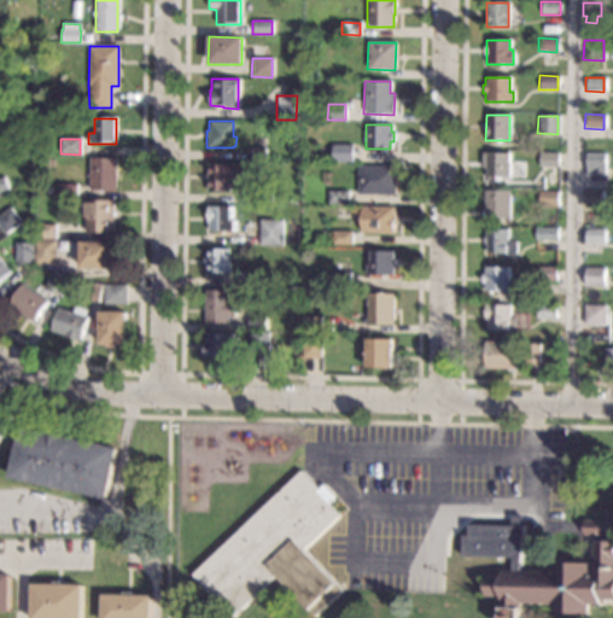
[(351,162),(331,162),(331,145),(352,145),(351,162)]
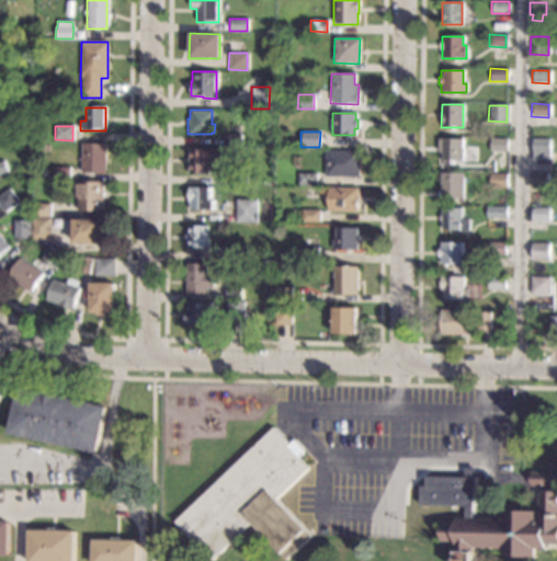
[(240,146),(224,146),(224,134),(240,134),(240,146)]
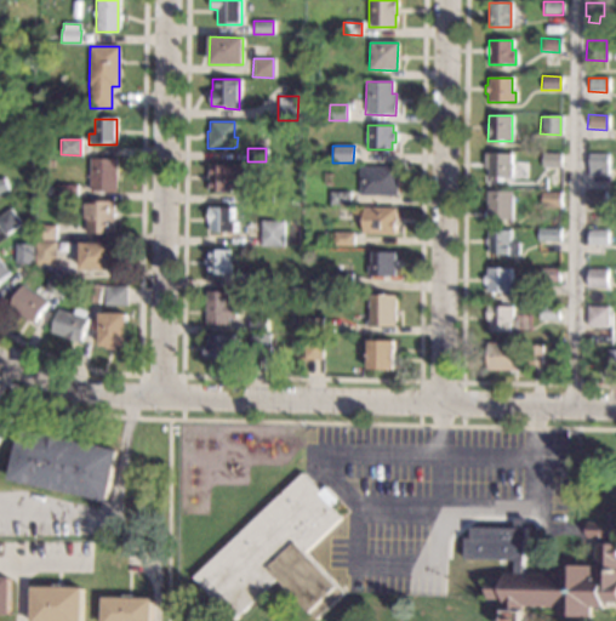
[(511,154),(511,178),(488,178),(488,153),(511,154)]
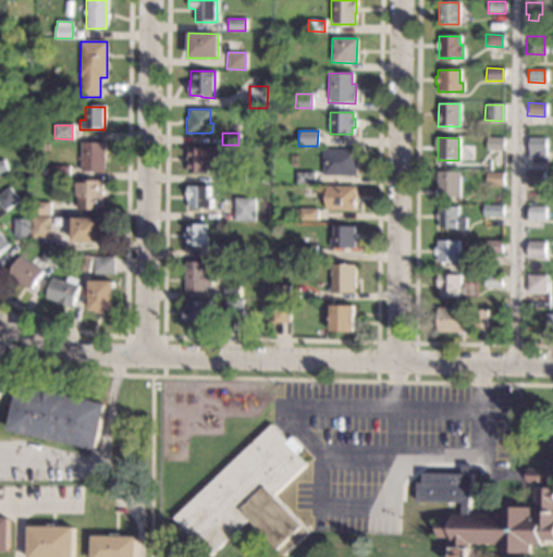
[(502,138),(502,151),(487,150),(486,150),(487,137),(502,138)]
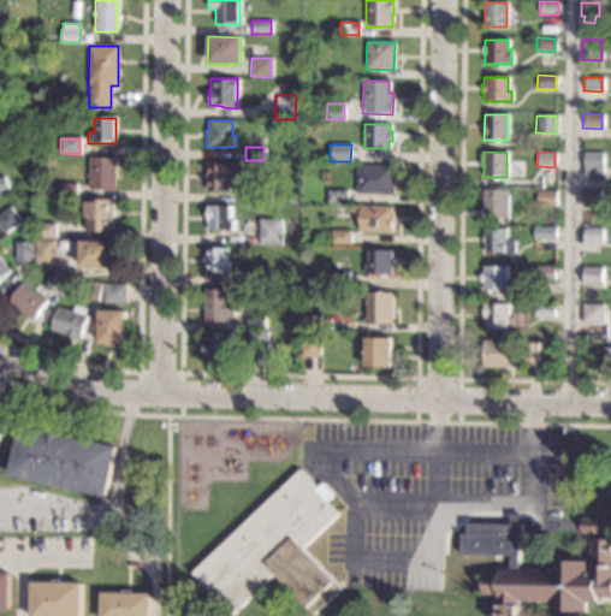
[(601,153),(601,175),(582,173),(583,153),(601,153)]
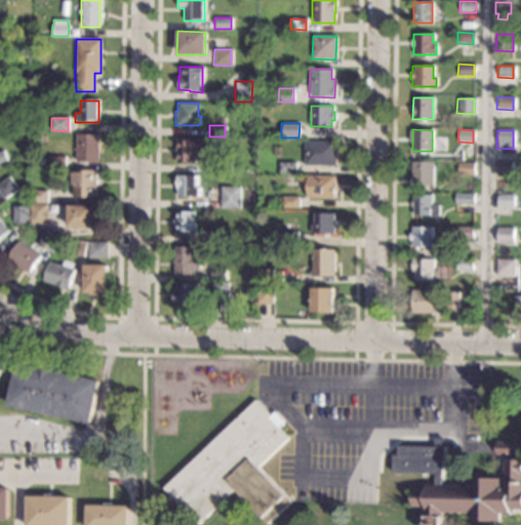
[(97,162),(76,162),(76,134),(97,135),(97,162)]
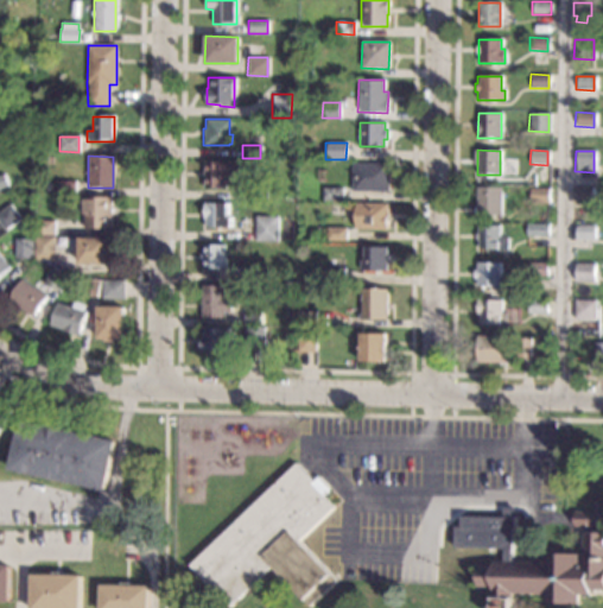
[(236,188),(222,187),(222,189),(203,188),(203,160),(237,162),(236,188)]
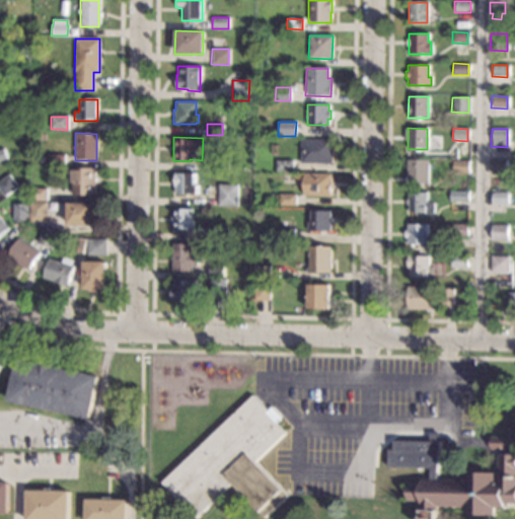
[(330,164),(299,163),(300,139),(332,140),(330,164)]
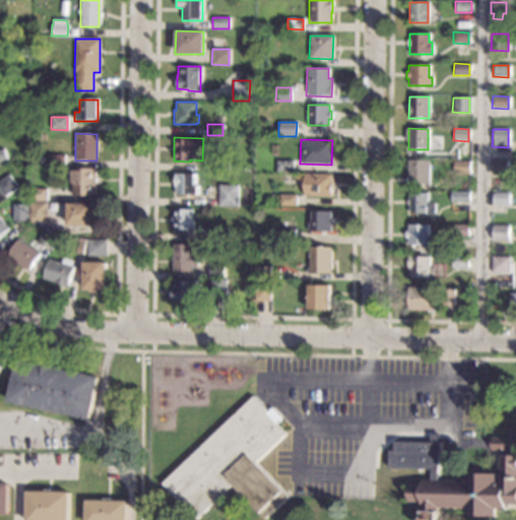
[(64,155),(64,166),(48,166),(48,154),(64,155)]
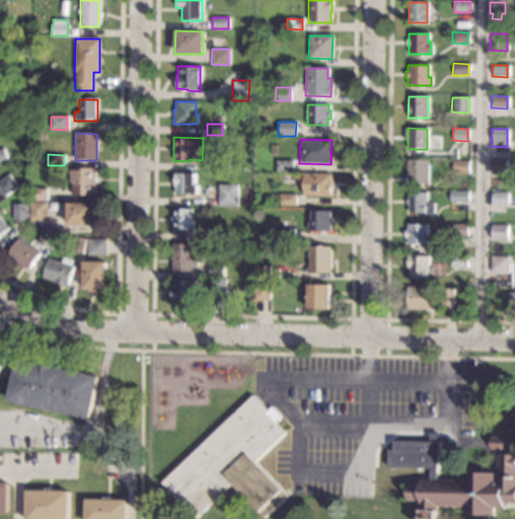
[(223,159),(227,159),(227,170),(206,170),(207,155),(223,155),(223,159)]
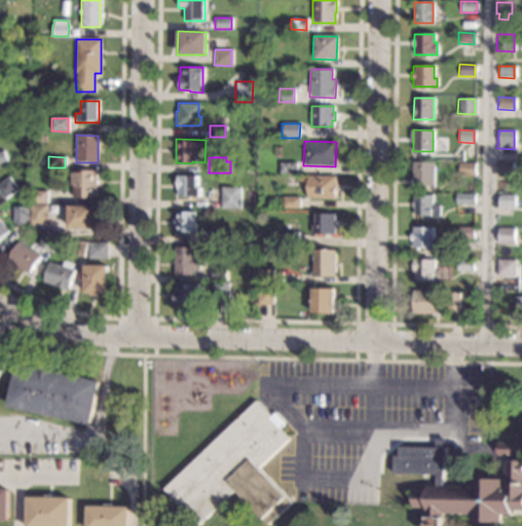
[(434,162),(433,186),(411,186),(412,161),(434,162)]
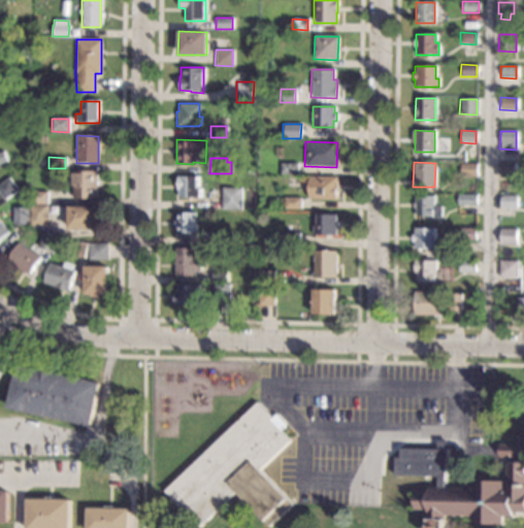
[(514,162),(513,178),(496,178),(496,162),(514,162)]
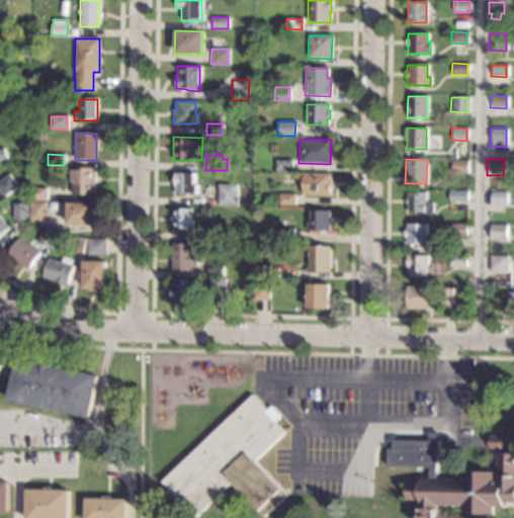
[(466,173),(451,173),(451,160),(466,160),(466,173)]
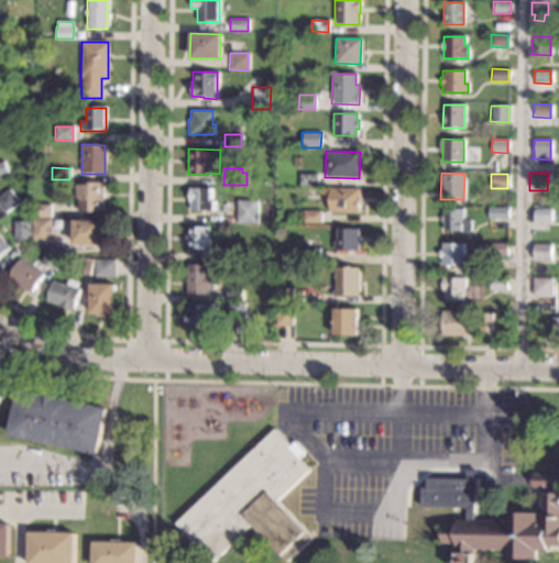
[(317,175),(317,186),(298,186),(298,175),(317,175)]
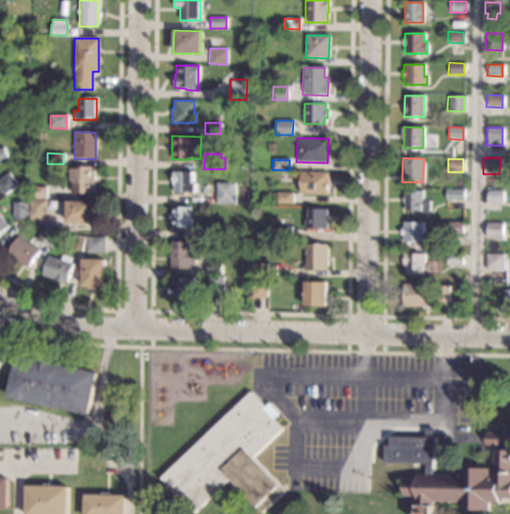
[(92,194),(69,194),(70,176),(65,176),(65,166),(93,167),(92,194)]
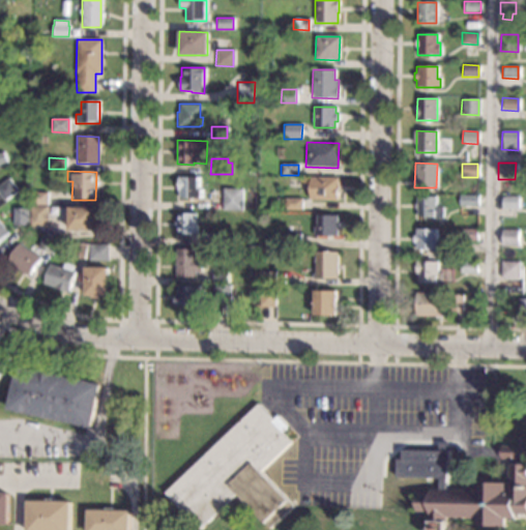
[(199,178),(199,189),(201,189),(201,199),(178,198),(178,190),(177,190),(177,177),(199,178)]
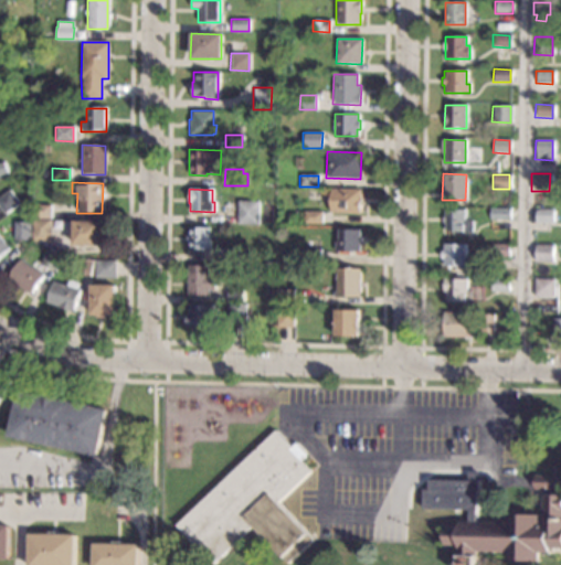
[(360,190),(359,213),(330,212),(330,189),(360,190)]
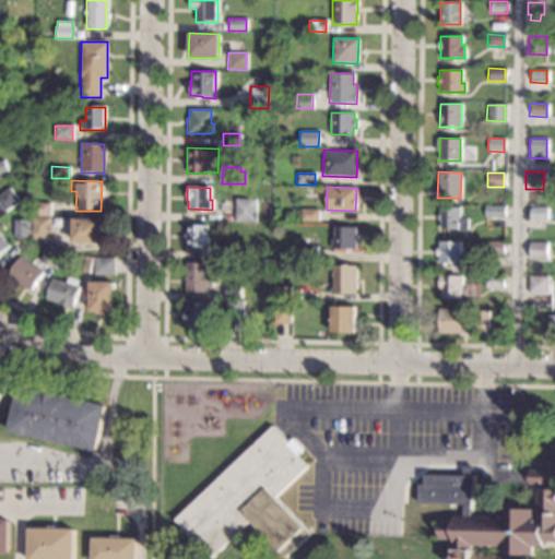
[(18,201),(2,211),(0,207),(0,193),(8,189),(18,201)]
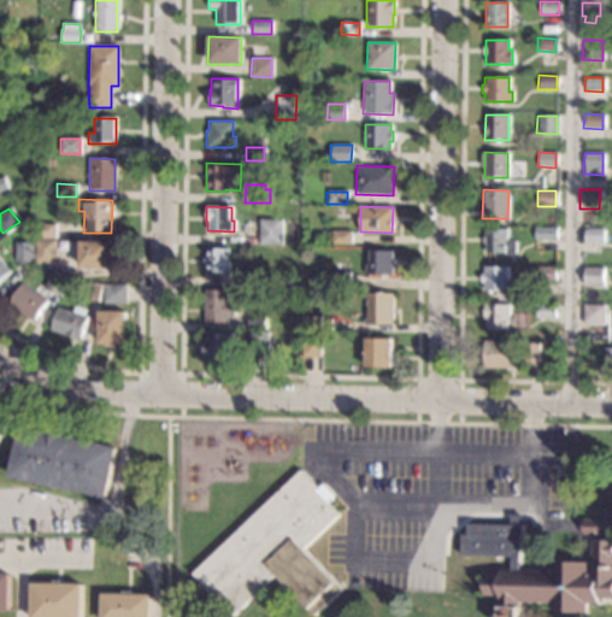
[(282,221),(281,246),(258,245),(258,228),(249,228),(251,221),(282,221)]
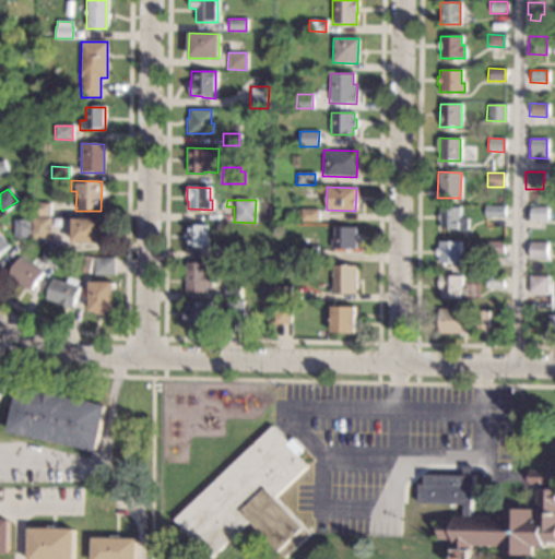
[(49,216),(31,215),(31,203),(48,203),(49,203),(49,216)]
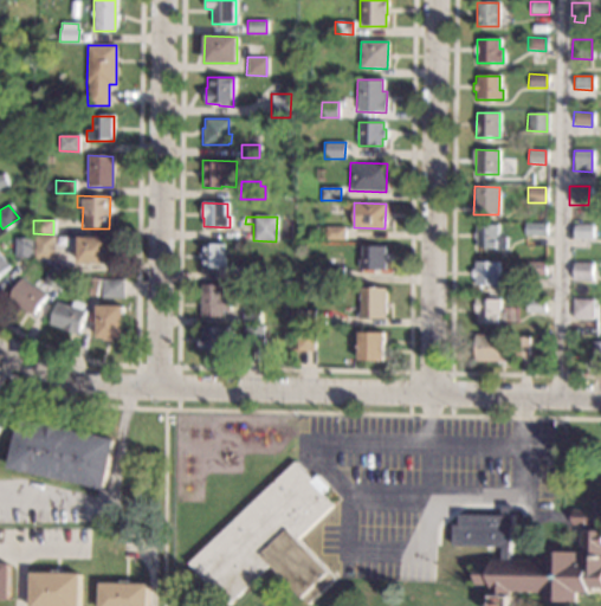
[(545,237),(524,236),(524,223),(545,224),(545,237)]
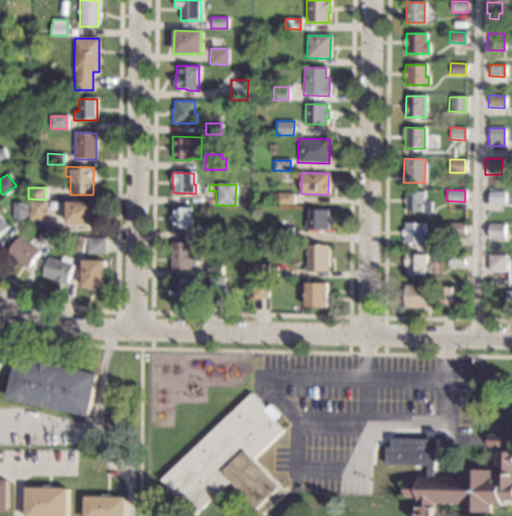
[(423,191),(422,202),(431,202),(430,212),(405,212),(406,200),(404,200),(404,190),(423,191)]
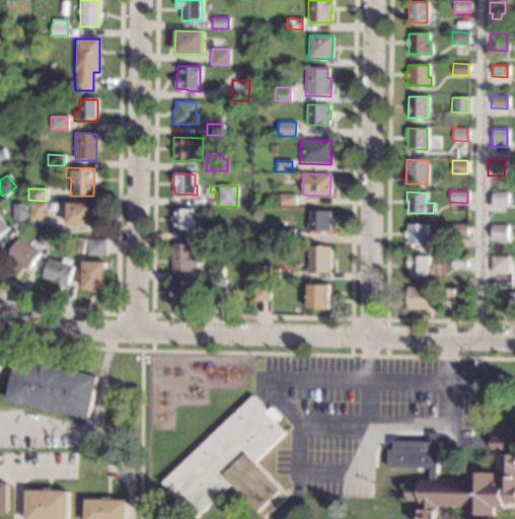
[(506,193),(506,205),(490,205),(491,192),(506,193)]
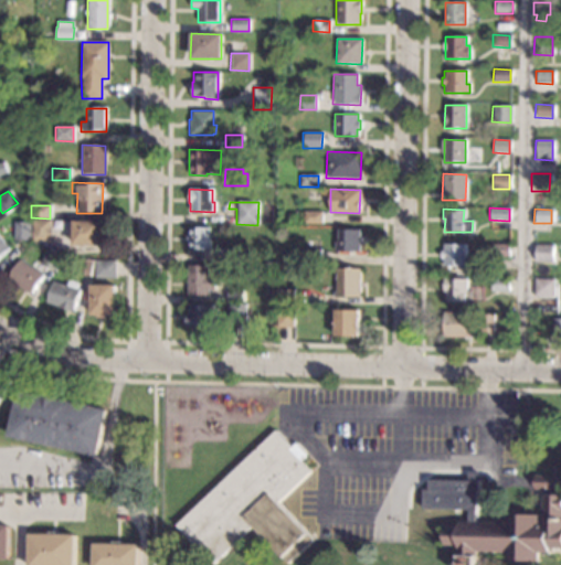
[(321,212),(321,224),(303,223),(304,212),(321,212)]
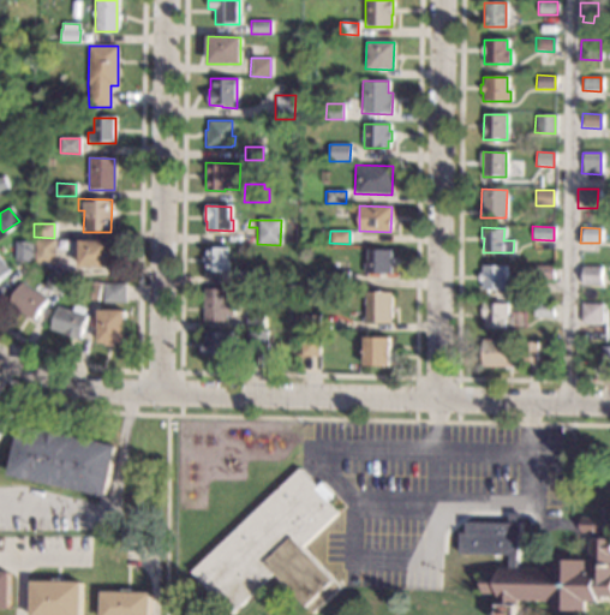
[(54,240),(53,263),(35,263),(35,239),(54,240)]
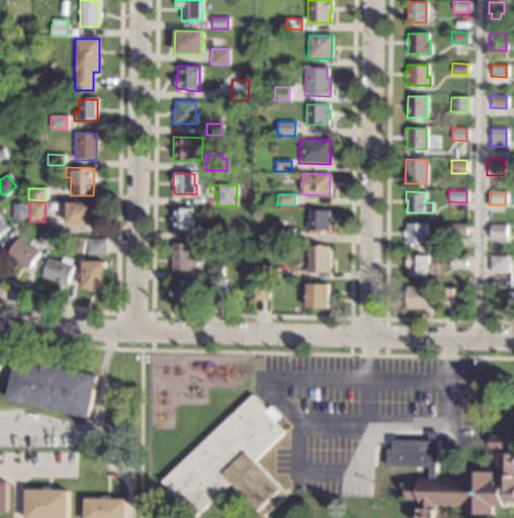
[(93,225),(67,225),(67,202),(94,203),(93,225)]
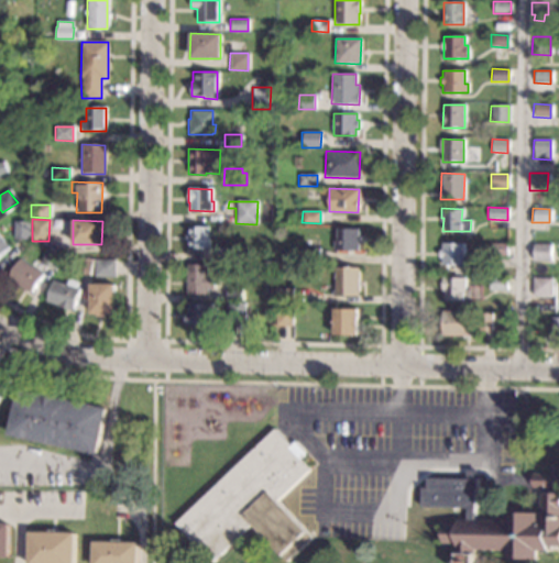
[(30,239),(12,239),(13,221),(30,221),(30,239)]
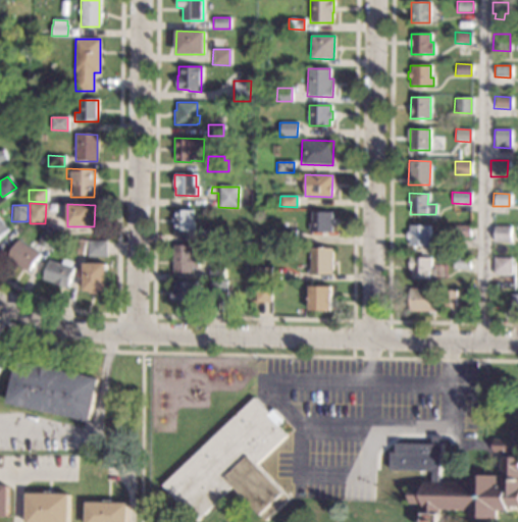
[(192,221),(193,221),(193,230),(173,230),(174,210),(192,211),(192,221)]
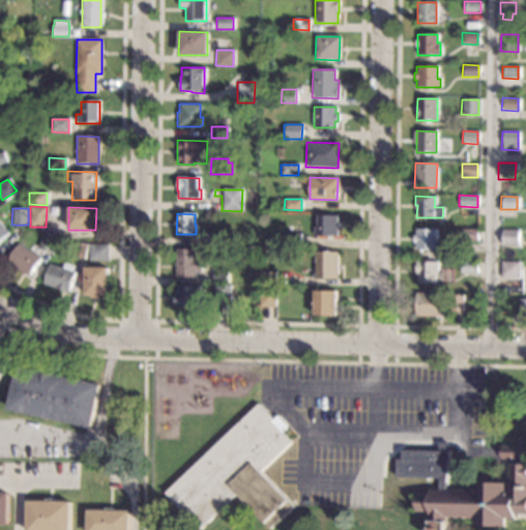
[(335,215),(335,222),(339,222),(339,229),(335,229),(335,236),(314,236),(314,228),(317,228),(318,215),(335,215)]
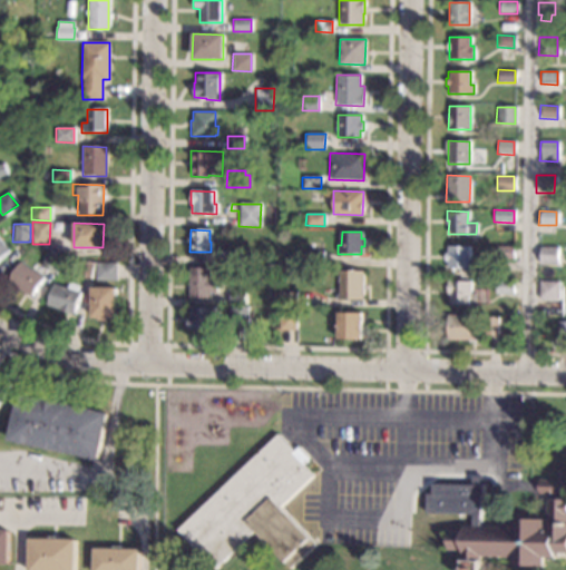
[(469,259),(471,259),(471,269),(446,268),(446,262),(443,262),(443,253),(447,253),(447,246),(469,247),(469,259)]
